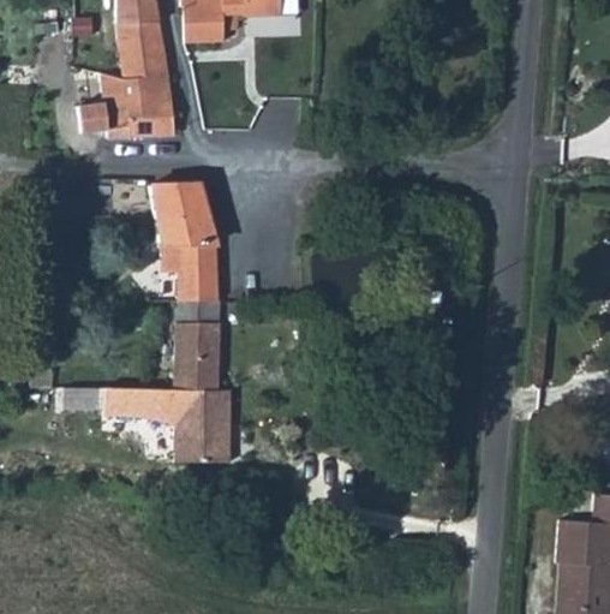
[(125,79),(168,77),(155,0),(119,0),(119,25),(124,67),(125,79)]
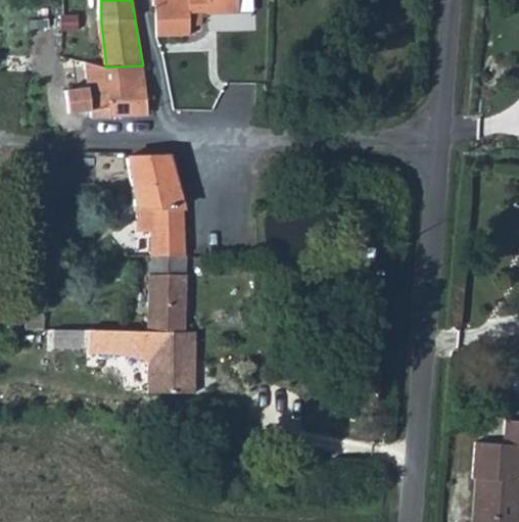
[(158,15),(148,15),(149,26),(159,26),(160,38),(193,37),(193,29),(203,29),(206,28),(208,22),(207,19),(204,16),(205,0),(155,0),(156,8),(158,8),(158,15)]
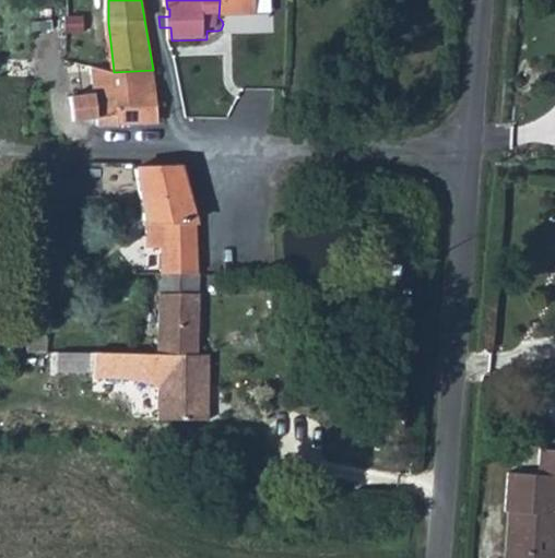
[(153,70),(114,72),(93,66),(96,95),(99,119),(118,118),(120,128),(161,125),(160,113),(155,86),(153,70)]
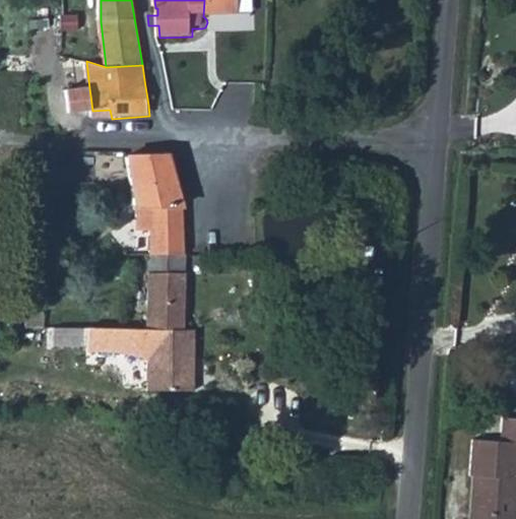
[(184,206),(171,156),(127,156),(129,176),(133,204),(136,211),(137,217),(150,218),(150,230),(149,256),(184,256),(184,206)]
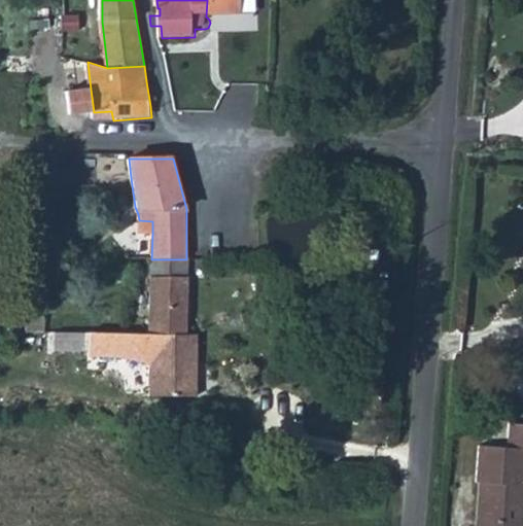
[(152,221),(139,220),(141,233),(152,233),(152,221)]
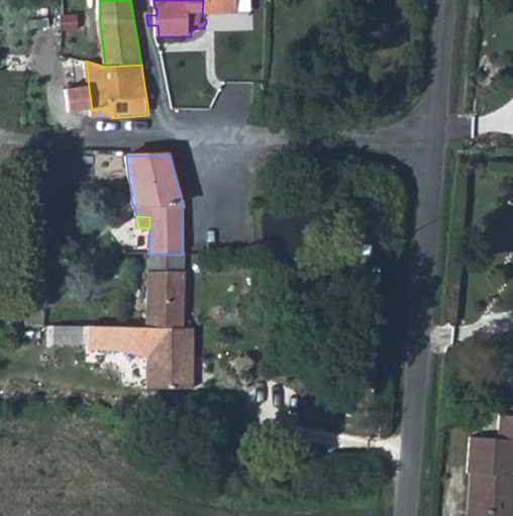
[(149,255),(148,272),(183,272),(183,254),(148,254),(148,255),(149,255)]
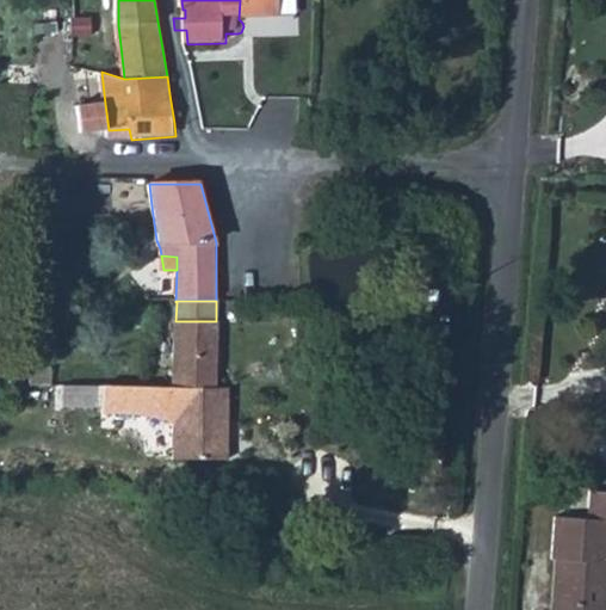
[(175,321),(175,356),(216,358),(216,321),(175,321)]
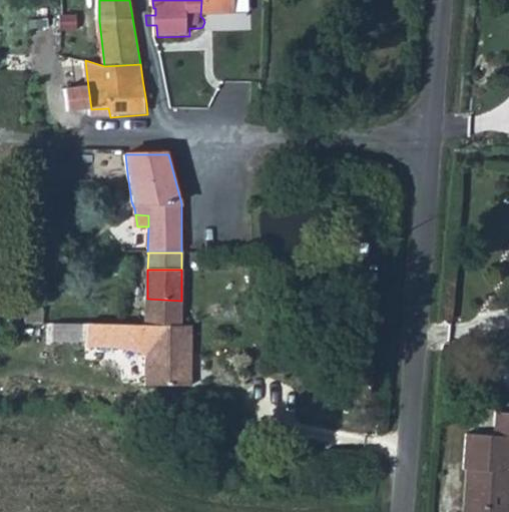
[(181,301),(147,299),(145,384),(191,384),(191,326),(180,326),(181,301)]
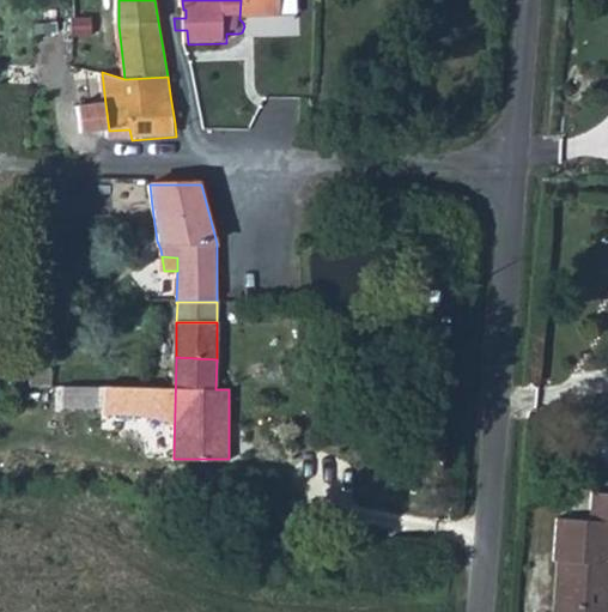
[(61,405),(139,407),(139,386),(62,383),(61,405)]
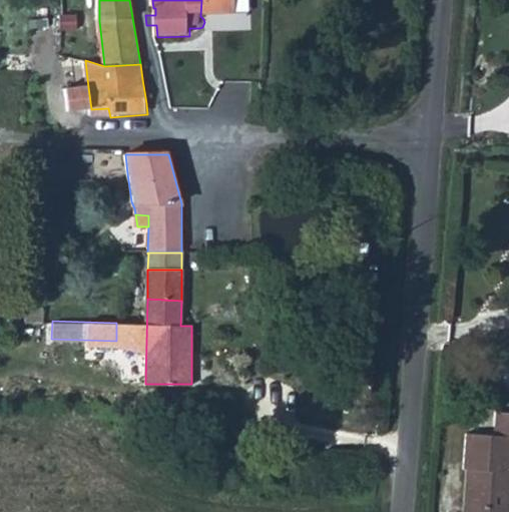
[(508,511),(508,447),(477,445),(475,481),(477,482),(482,482),(479,511),(508,511)]
